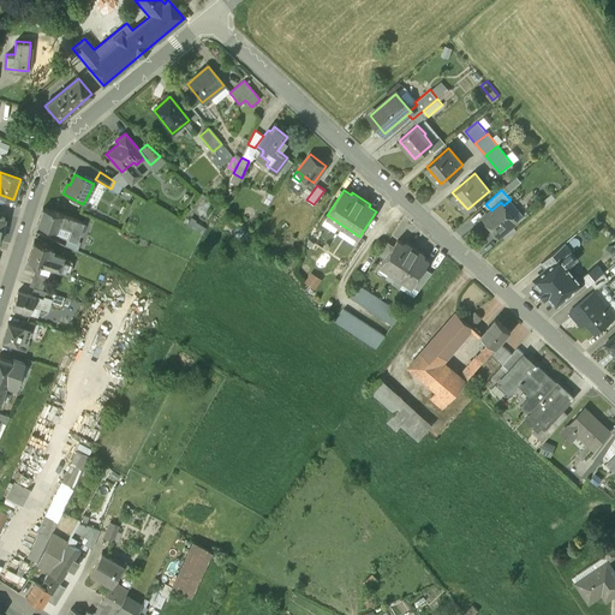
[(523,215),(511,199),(503,206),(517,220),(523,215)]
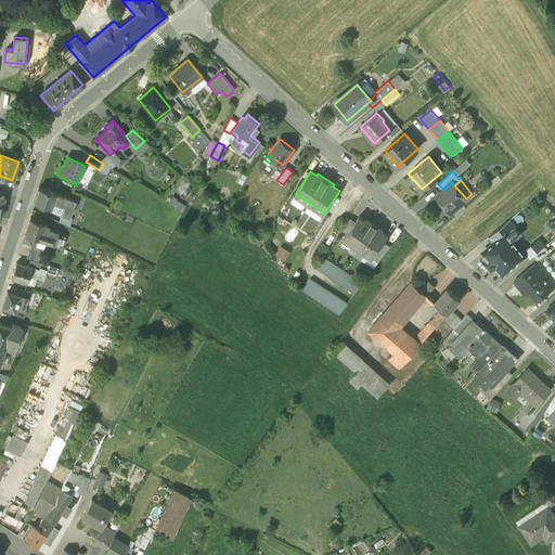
[(454,185),(452,182),(443,190),(437,196),(450,213),(452,211),(462,203),(466,198),(454,185)]
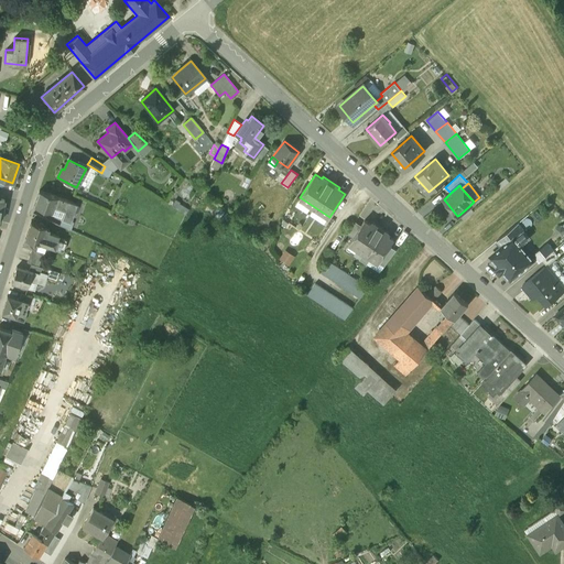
[(76,204),(39,191),(34,205),(51,212),(52,212),(53,206),(64,210),(63,214),(72,216),(76,204)]
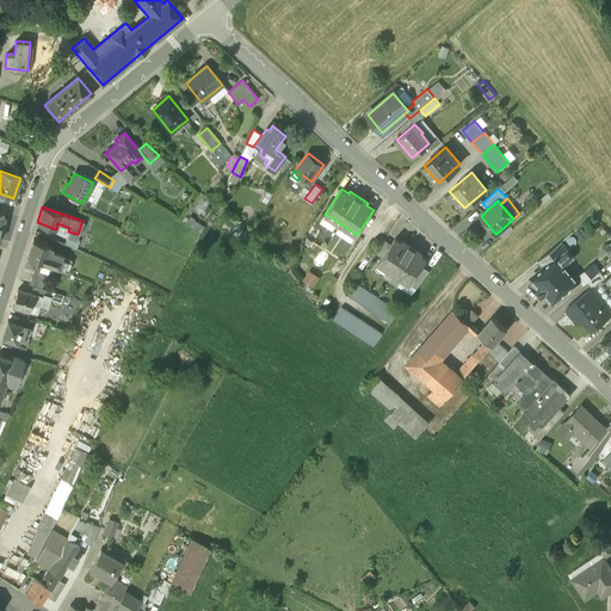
[(204,227),(190,218),(186,224),(201,233),(204,227)]
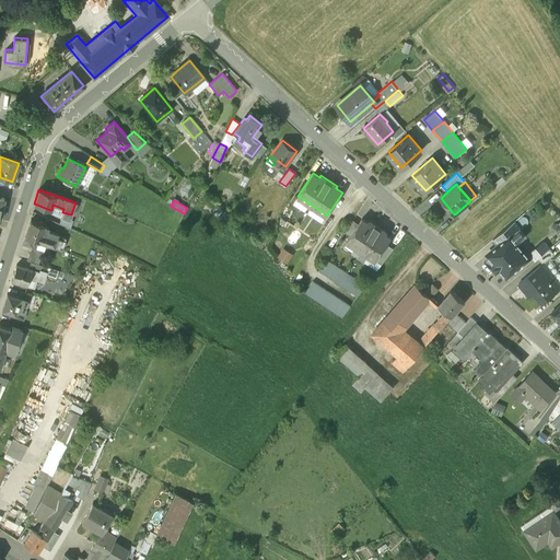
[(63,209),(53,205),(51,210),(50,210),(49,213),(60,217),(62,212),(63,209)]
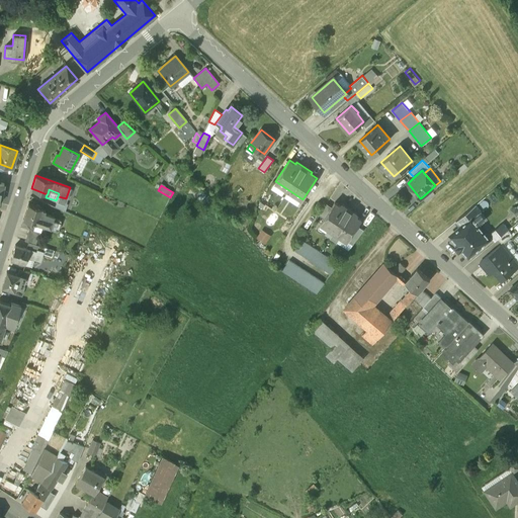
[(431,189),(422,197),(426,201),(435,193),(431,189)]
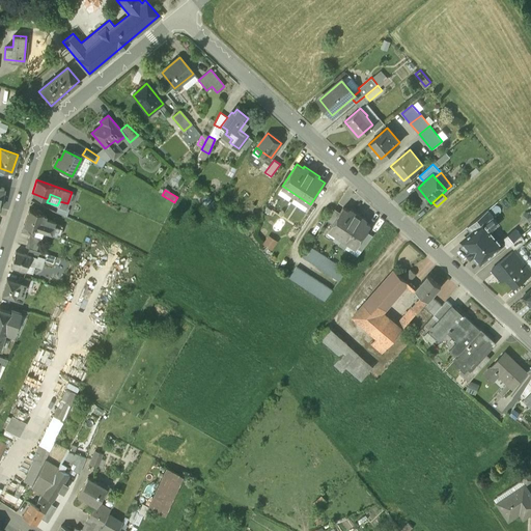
[(65,208),(58,205),(56,212),(66,217),(68,210),(65,208)]
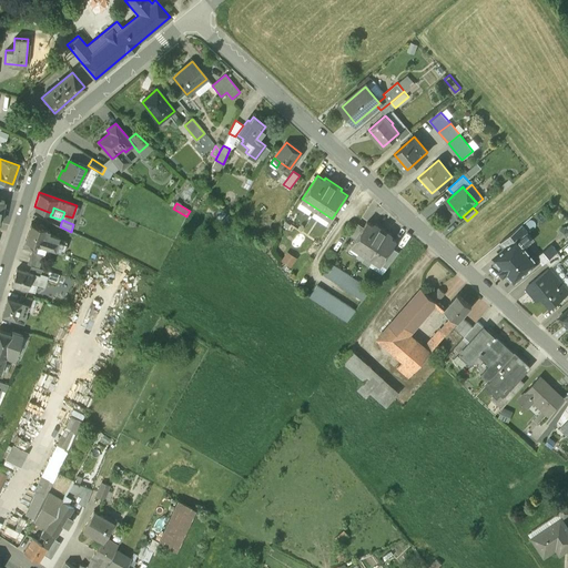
[(392,234),(375,223),(374,225),(367,221),(364,226),(356,237),(352,244),(382,264),(393,246),(397,241),(391,236),(392,234)]
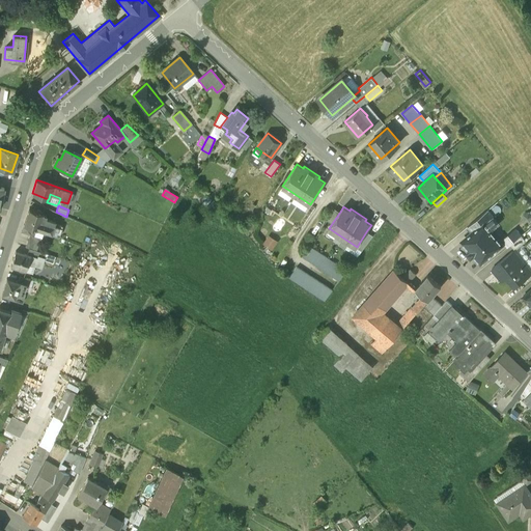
[(43,214),(28,208),(24,224),(37,229),(43,231),(59,236),(62,228),(40,221),(43,214)]
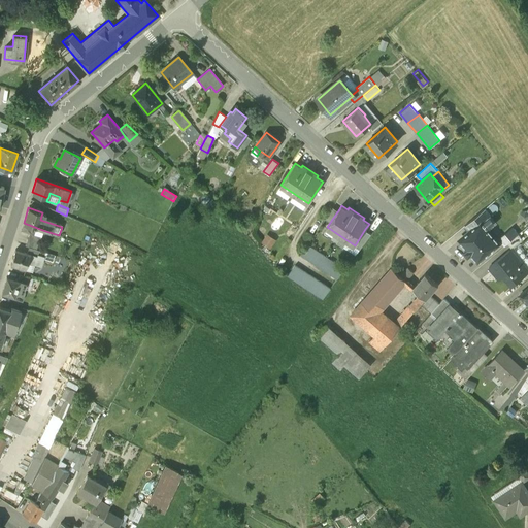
[(333,207),(326,218),(331,221),(338,210),(333,207)]
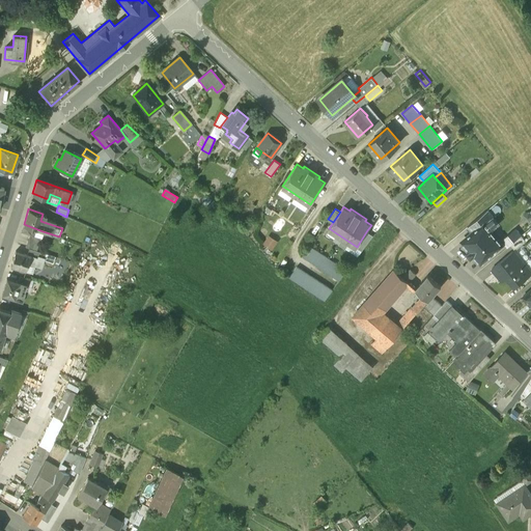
[(487,210),(467,227),(472,232),(483,223),(484,224),(494,216),(487,210)]
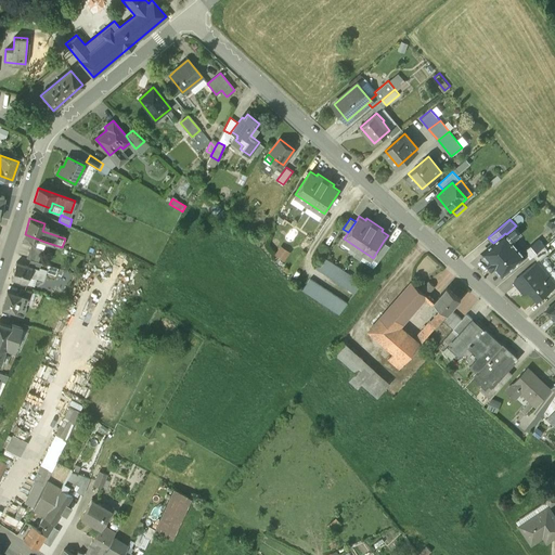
[(506,234),(505,233),(493,243),(483,252),(491,261),(488,265),(492,269),(495,266),(502,273),(524,256),(506,234)]
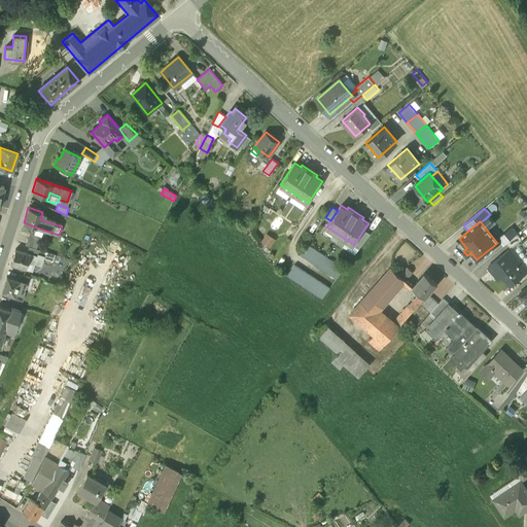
[(37,227),(24,222),(21,230),(29,233),(34,234),(40,236),(42,230),(37,227)]
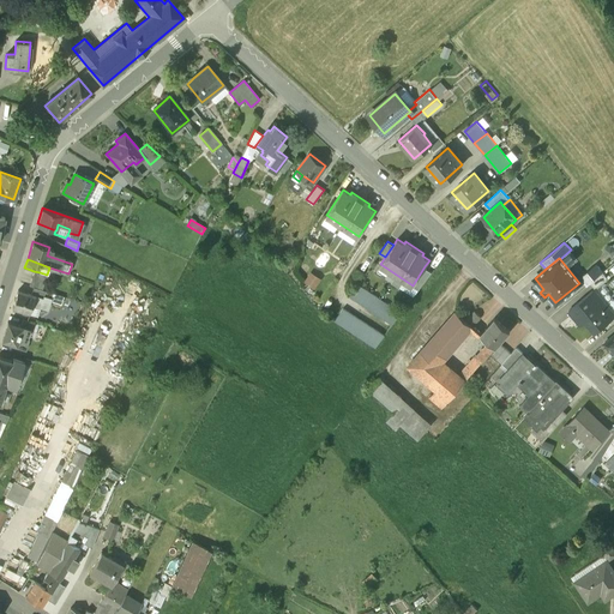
[(596,264),(579,278),(587,286),(590,283),(603,272),(596,264)]
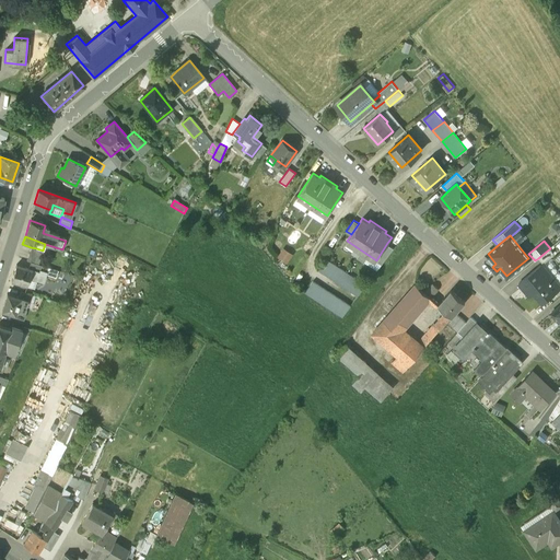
[(387,243),(376,260),(382,264),(394,247),(387,243)]
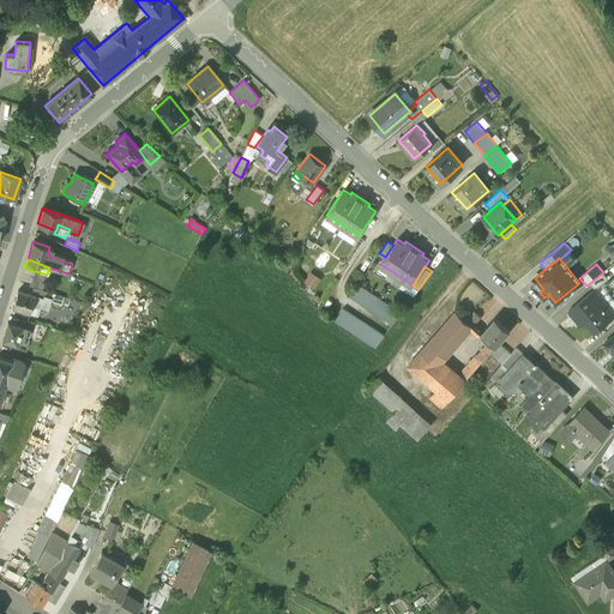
[(40,272),(34,271),(29,286),(34,287),(42,290),(47,275),(40,272)]
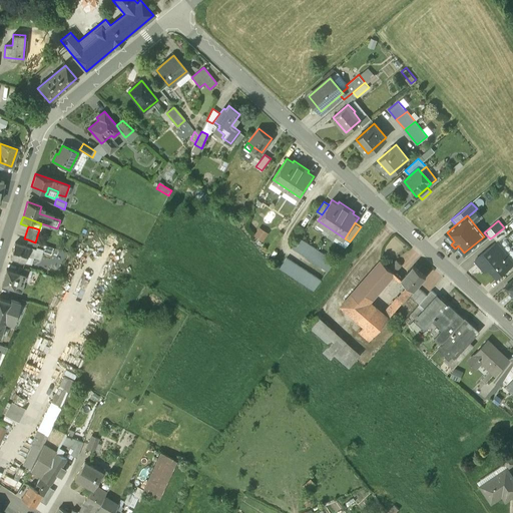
[(504,227),(493,236),(497,241),(508,232),(504,227)]
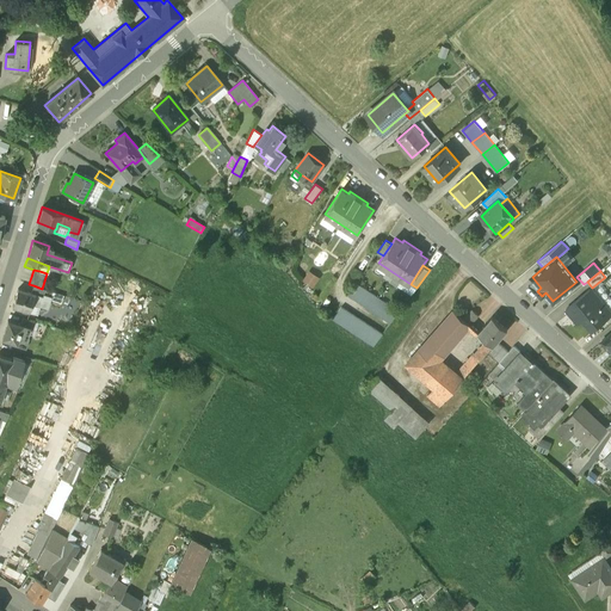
[(328,285),(318,278),(312,288),(321,295),(328,285)]
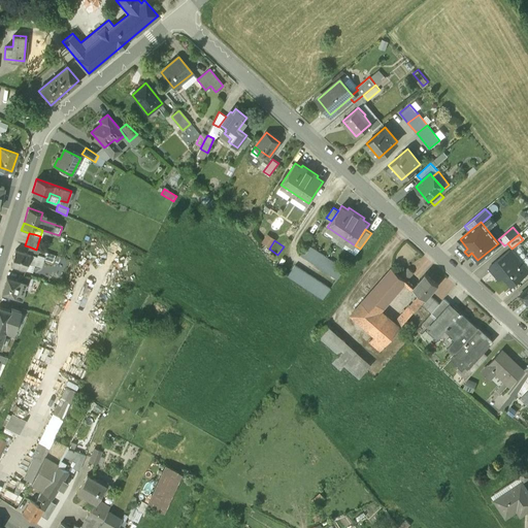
[(345,268),(308,244),(301,255),(337,278),(345,268)]
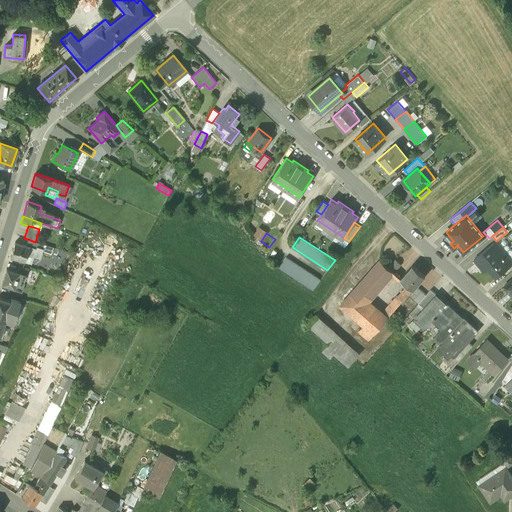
[(35,242),(28,239),(26,245),(29,246),(36,248),(36,247),(43,249),(44,245),(35,242)]
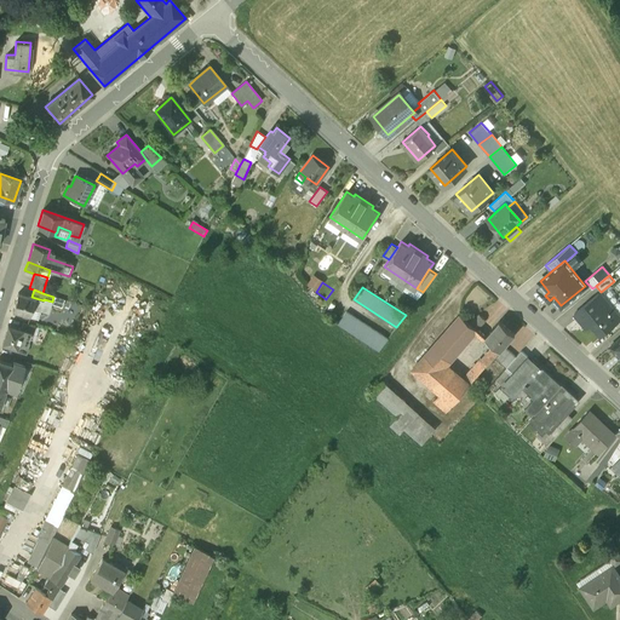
[(601,292),(574,314),(581,322),(586,317),(601,336),(619,319),(619,314),(601,292)]
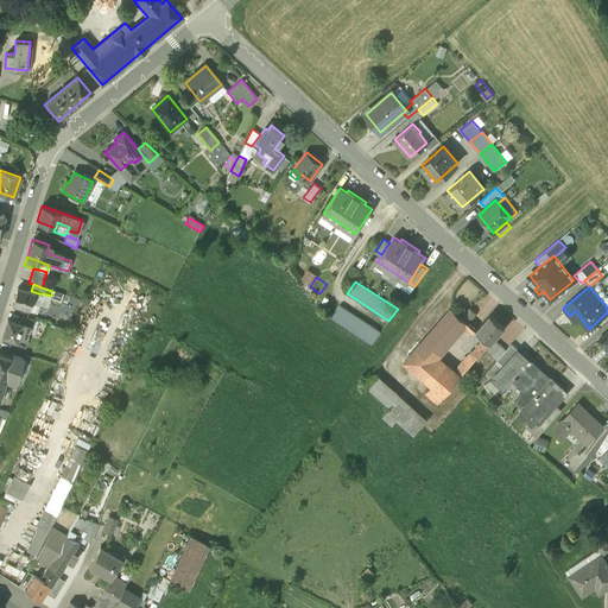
[(31,291),(18,287),(12,305),(29,310),(33,298),(35,292),(31,291)]
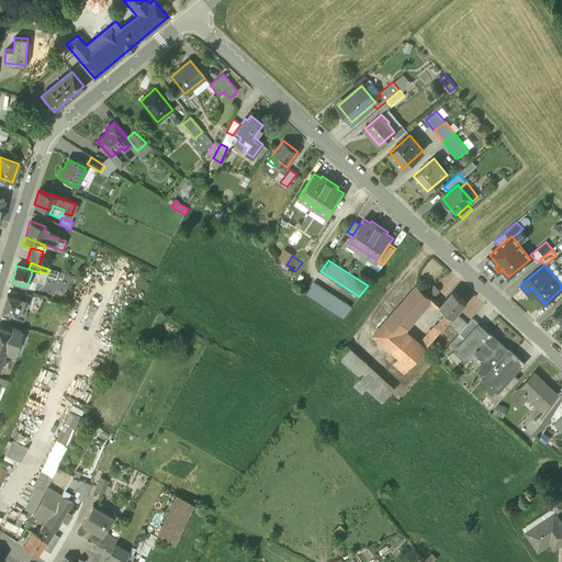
[(47,273),(40,271),(40,272),(32,270),(31,276),(45,280),(47,273)]
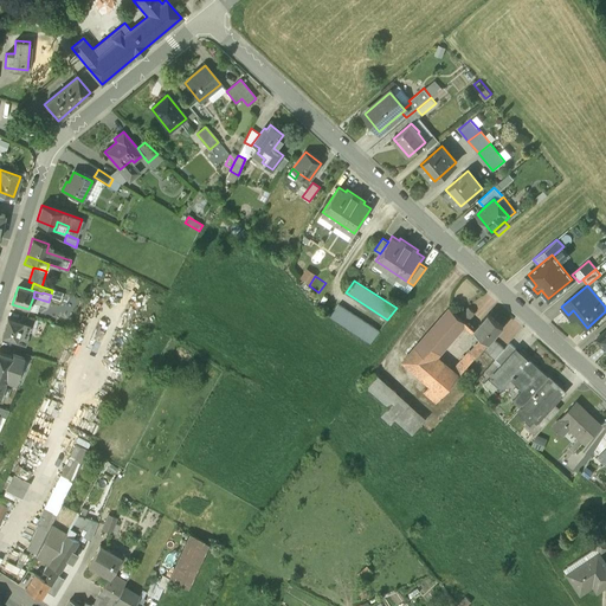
[(379,331),(339,304),(330,316),(371,343),(379,331)]
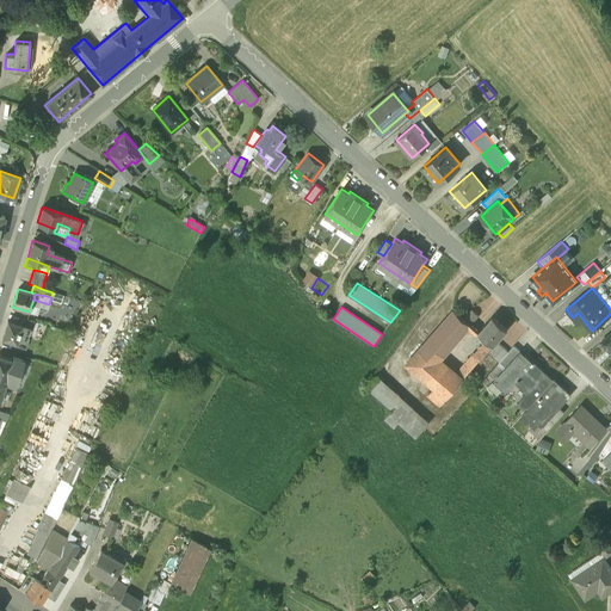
[(454,309),(423,345),(439,359),(470,325),(464,319),(454,309)]
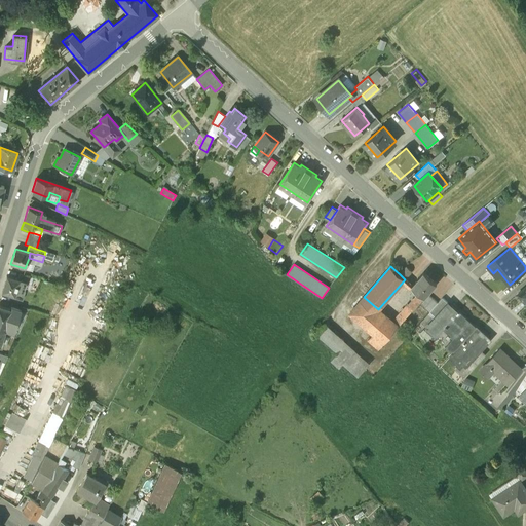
[(412,271),(407,266),(400,274),(405,279),(412,271)]
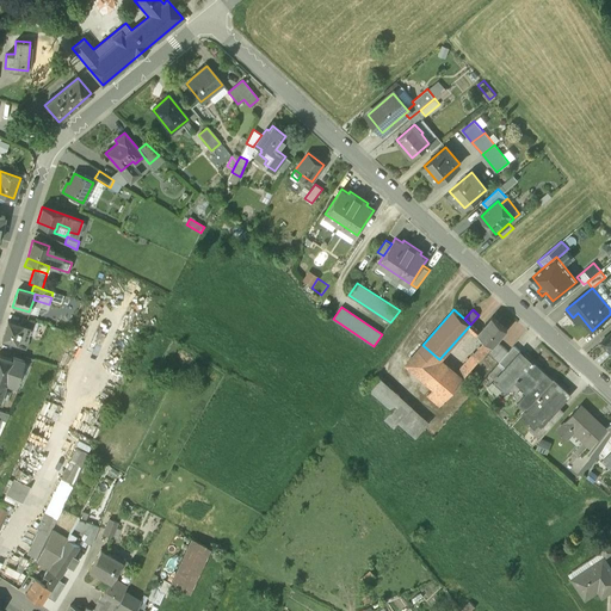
[(507,329),(492,316),(477,332),(487,340),(475,353),(481,358),(492,345),(493,345),(507,329)]
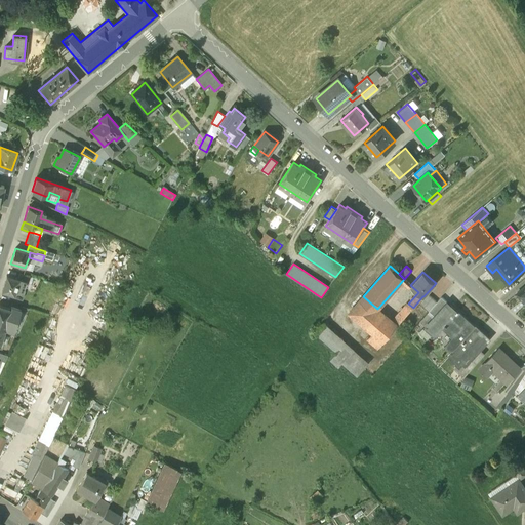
[(30,276),(19,273),(17,279),(26,281),(26,282),(28,282),(30,276)]
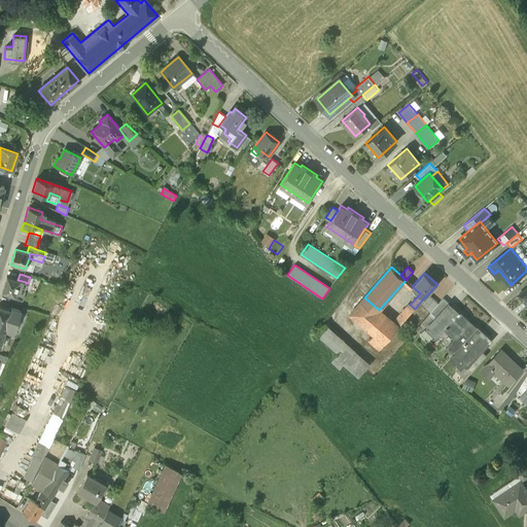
[(18,280),(6,276),(1,291),(14,295),(16,290),(23,292),(25,283),(26,283),(26,282),(18,280)]
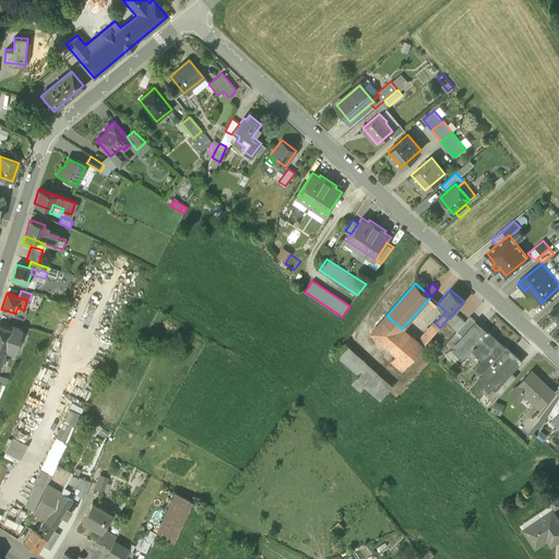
[(455,313),(447,323),(451,328),(460,318),(455,313)]
